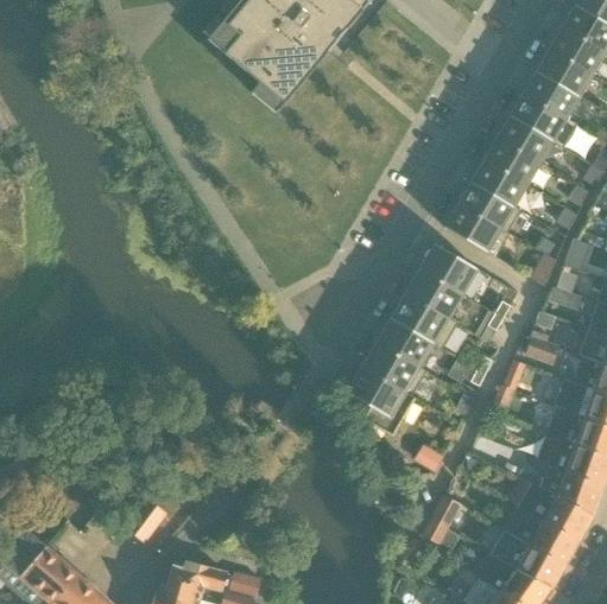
[(241,0),(225,20),(212,36),(209,38),(215,43),(221,48),(261,81),(285,101),(286,102),(329,51),(330,50),(337,42),(335,40),(337,38),(340,39),(348,29),(367,6),(372,0),(241,0)]
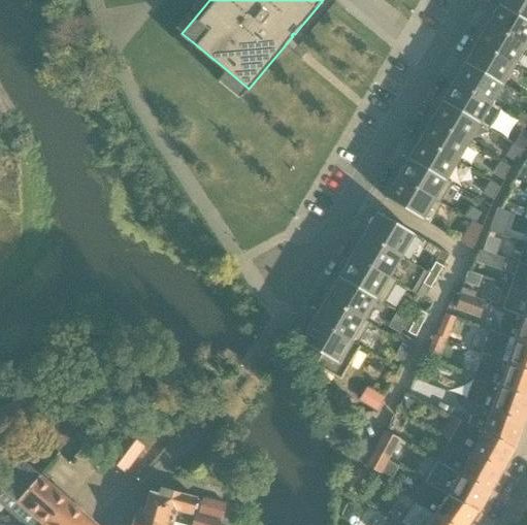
[(502,0),(501,3),(505,5),(526,18),(526,0),(502,0)]
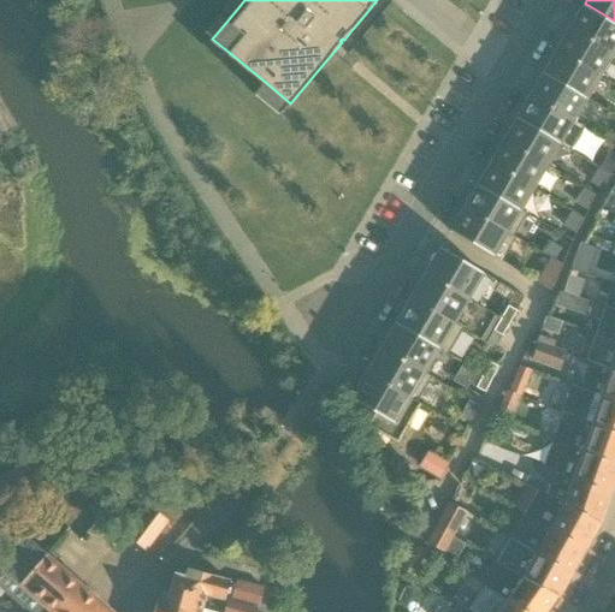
[(614,21),(590,6),(585,4),(572,25),(577,29),(614,52),(614,21)]
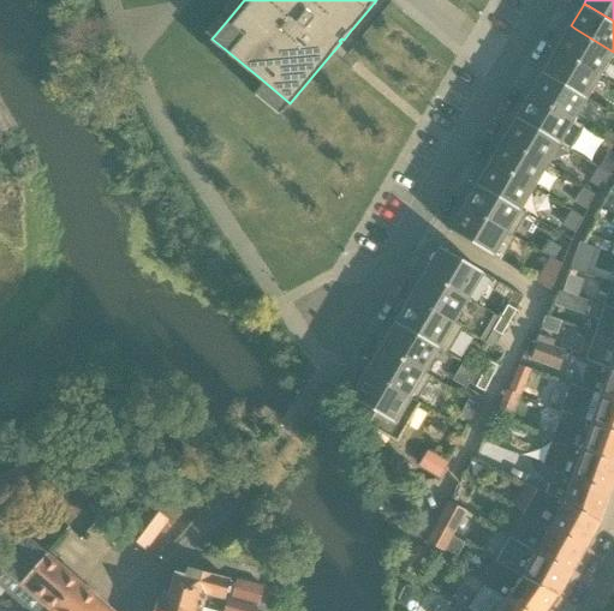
[(613,52),(576,29),(571,25),(558,48),(562,52),(600,73),(613,53),(613,52)]
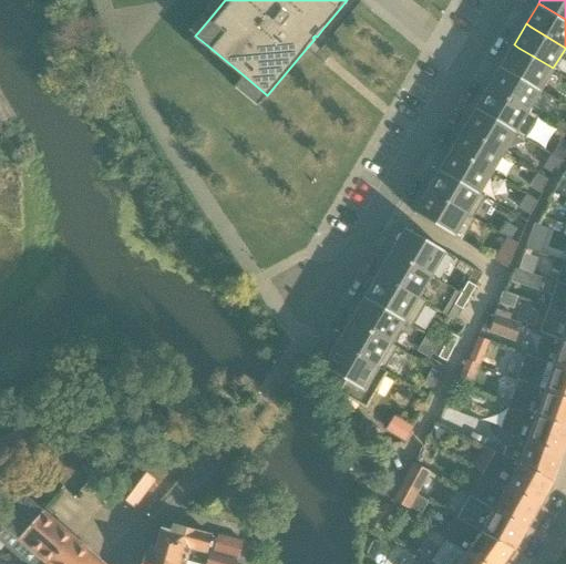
[(553,68),(518,48),(514,44),(502,65),(506,69),(541,89),(553,70),(553,68)]
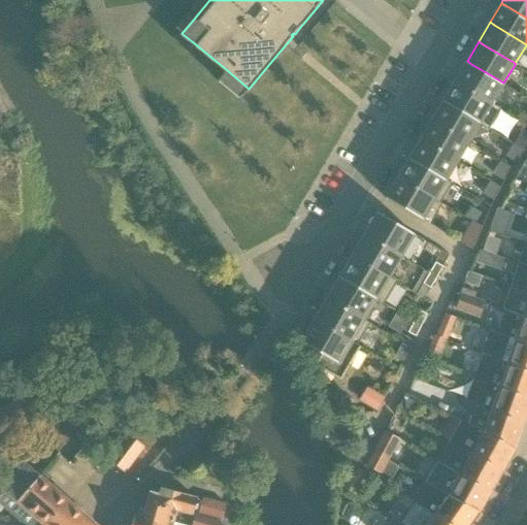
[(503,83),(471,64),(467,61),(455,80),(460,83),(492,102),(493,101),(503,84),(503,83)]
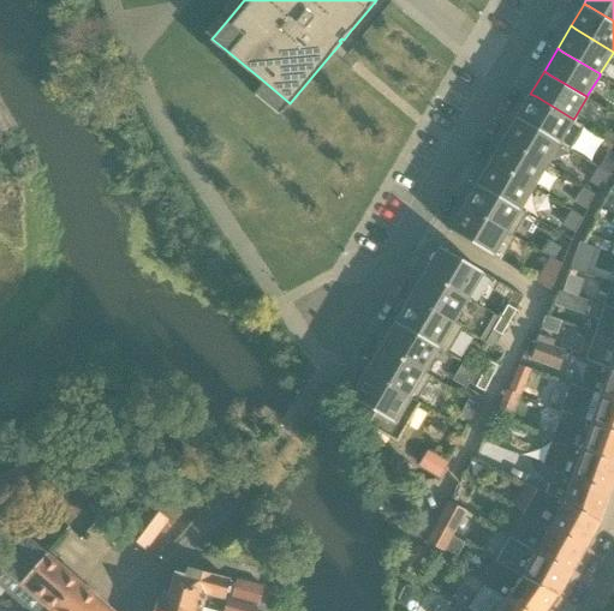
[(573,119),(536,96),(530,94),(517,115),(523,119),(566,144),(571,148),(584,124),(580,121),(574,118),(573,119)]
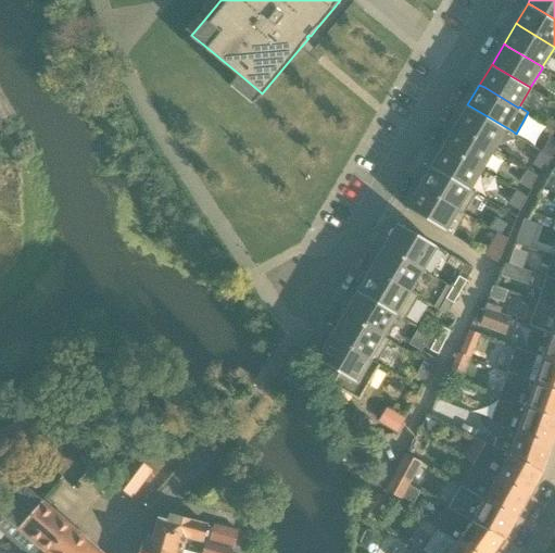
[(512,130),(472,108),(467,104),(455,125),(461,128),(494,148),(506,129),(506,128),(512,132),(516,134),(512,130)]
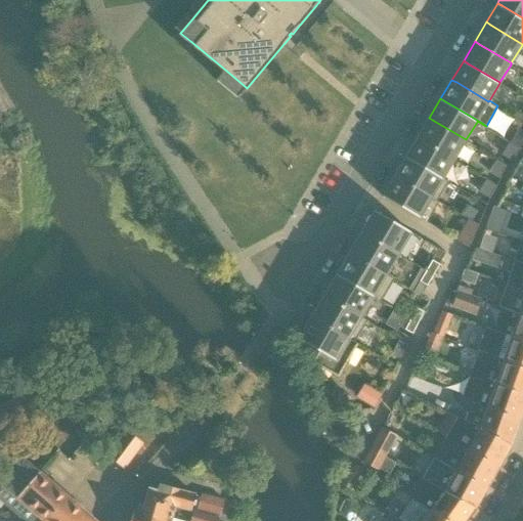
[(466,139),(434,121),(429,118),(418,137),(423,140),(454,159),(466,140),(466,139)]
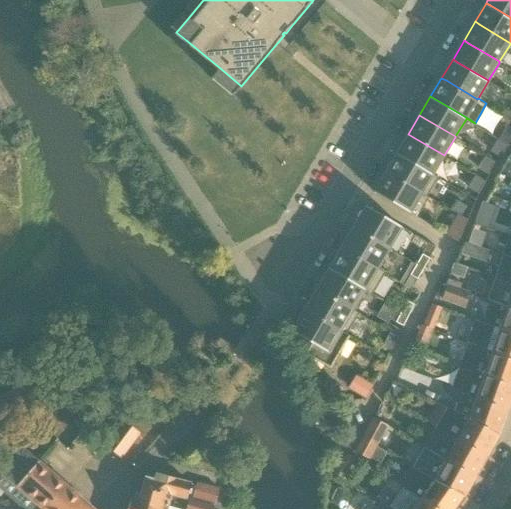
[(444,155),(413,137),(408,134),(397,153),(402,155),(438,176),(438,177),(439,175),(434,172),(444,156),(444,155)]
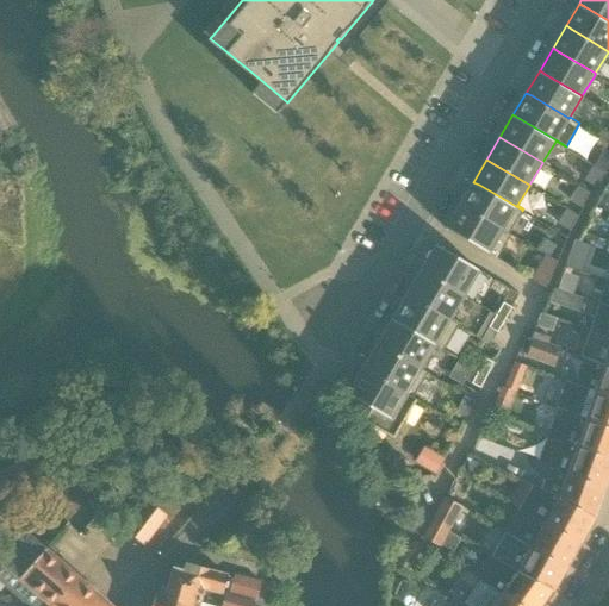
[(602,187),(608,177),(608,173),(602,169),(594,181),(602,187)]
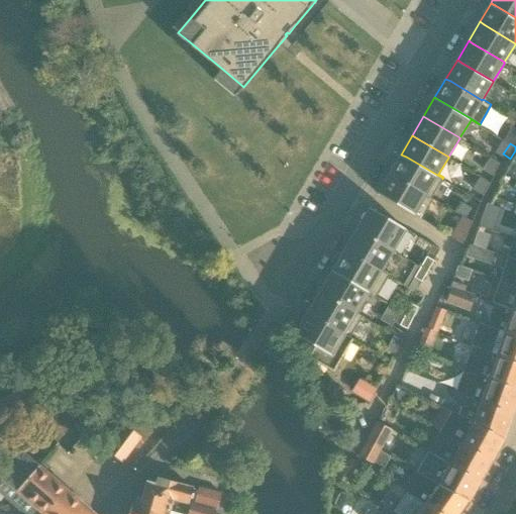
[(442,178),(406,157),(401,155),(390,173),(395,176),(431,197),(433,199),(434,197),(432,196),(442,179),(442,178)]
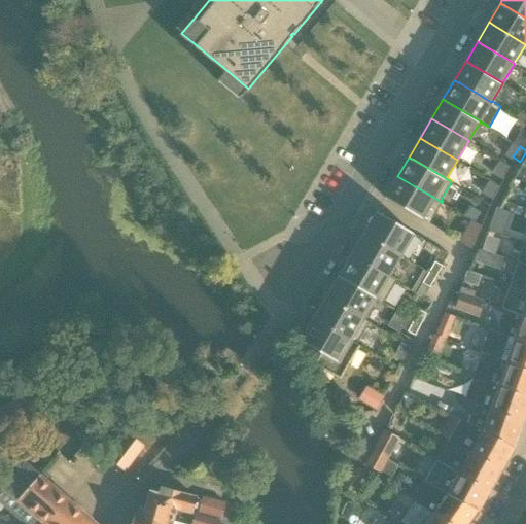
[(501,172),(494,182),(501,187),(510,177),(501,172)]
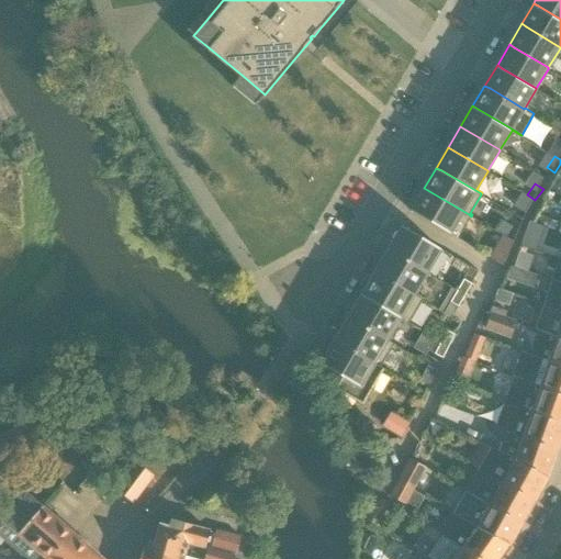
[(469,214),(429,191),(424,188),(413,207),(412,209),(417,212),(457,235),(459,236),(460,235),(471,216),(469,214)]
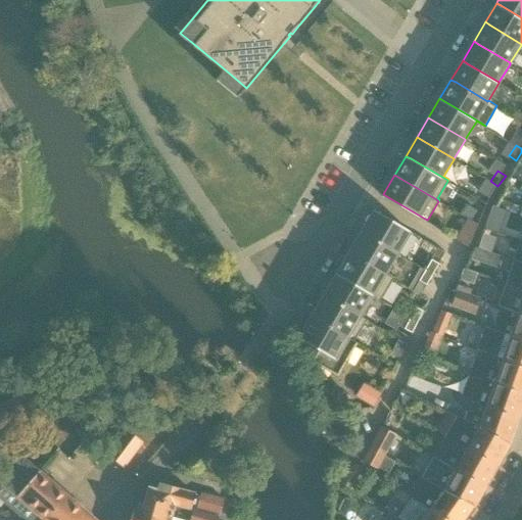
[(497,186),(490,181),(483,191),(490,196),(497,186)]
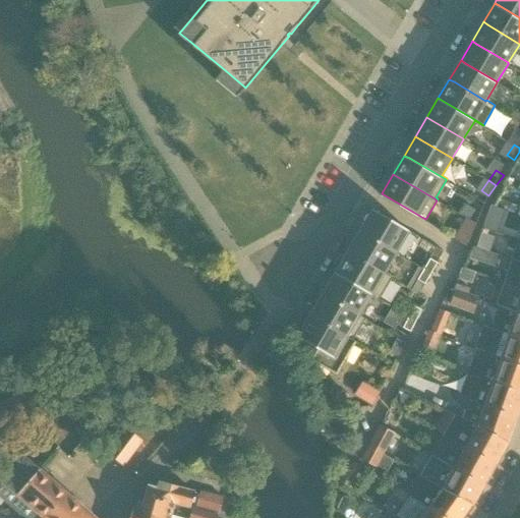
[(489,208),(489,209),(504,214),(505,210),(506,209),(506,208),(492,203),(490,207),(489,208)]
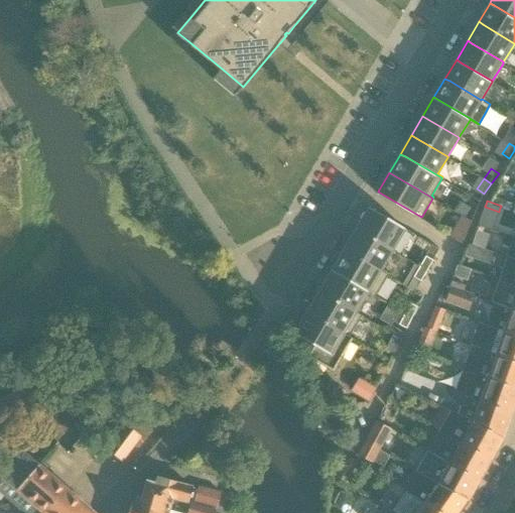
[(405,228),(406,227),(370,206),(358,227),(363,230),(394,248),(405,228)]
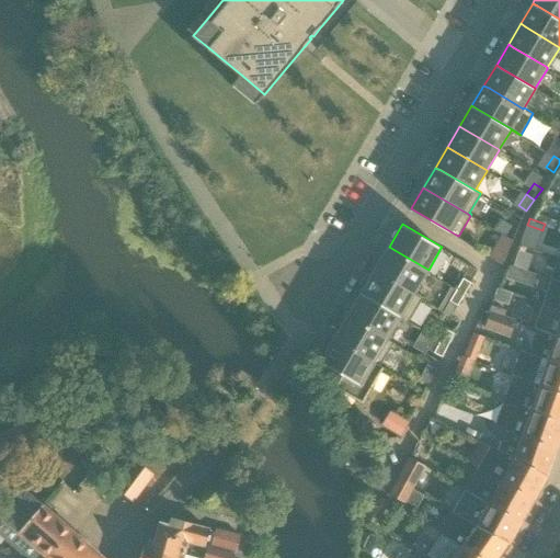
[(510,224),(504,236),(513,240),(518,227),(510,224)]
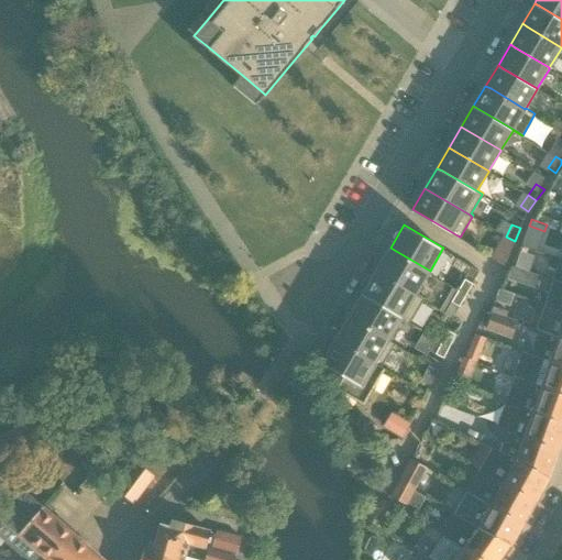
[(510,253),(515,241),(506,237),(500,250),(510,253)]
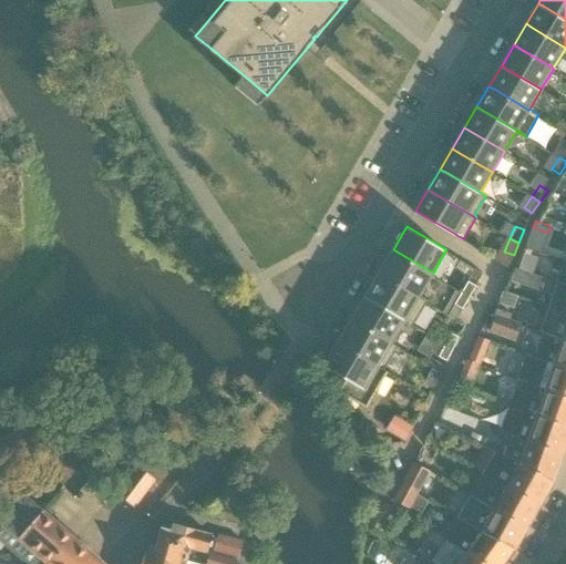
[(433,273),(399,253),(393,249),(380,273),(384,276),(419,296),(420,295),(432,275),(433,273)]
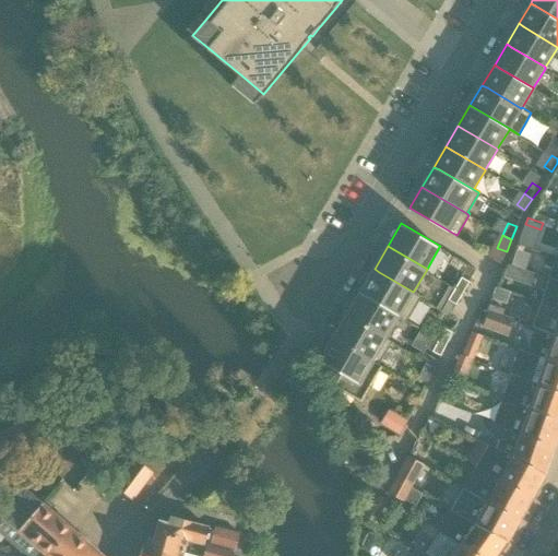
[(548,251),(545,262),(555,265),(555,263),(557,258),(557,255),(548,251)]
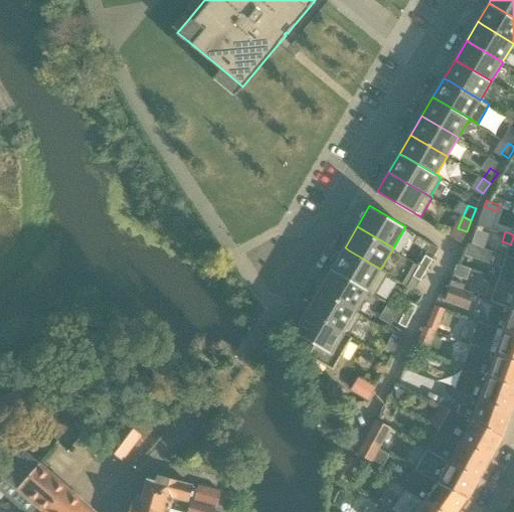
[(380,269),(349,250),(345,247),(332,269),(337,271),(373,293),(375,294),(388,273),(385,271),(381,268),(380,269)]
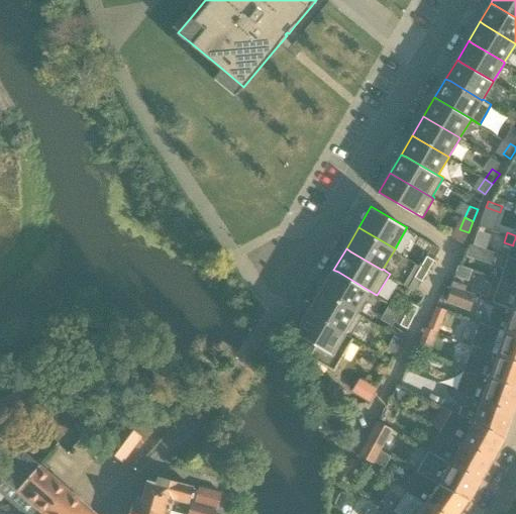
[(515,259),(509,257),(509,254),(496,250),(492,262),(515,270),(515,259)]
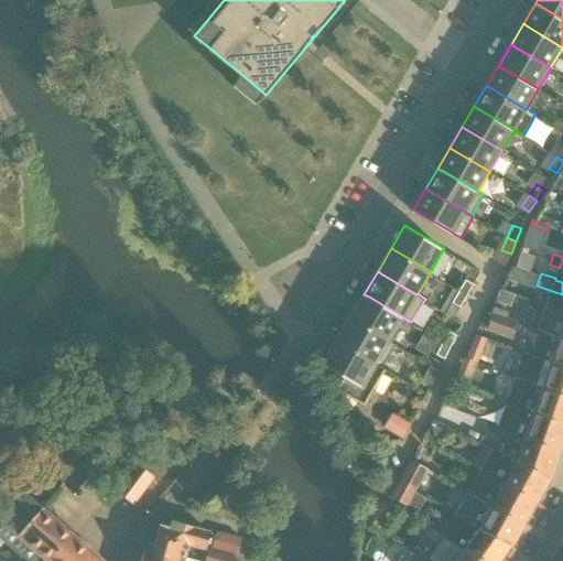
[(468,293),(475,282),(467,278),(461,289),(468,293)]
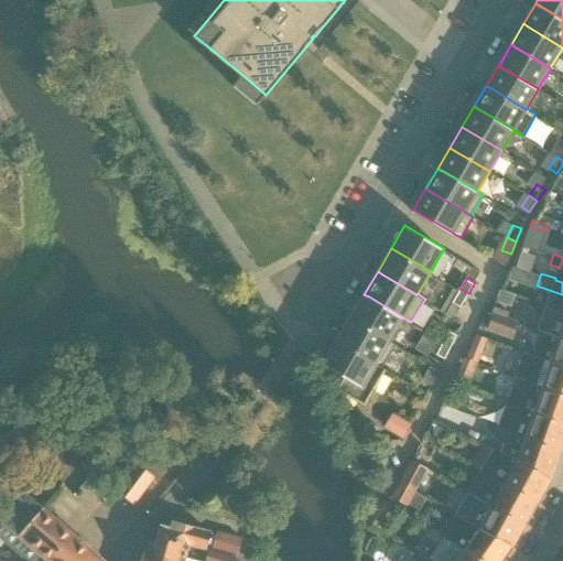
[(462,305),(468,293),(461,289),(453,301),(462,305)]
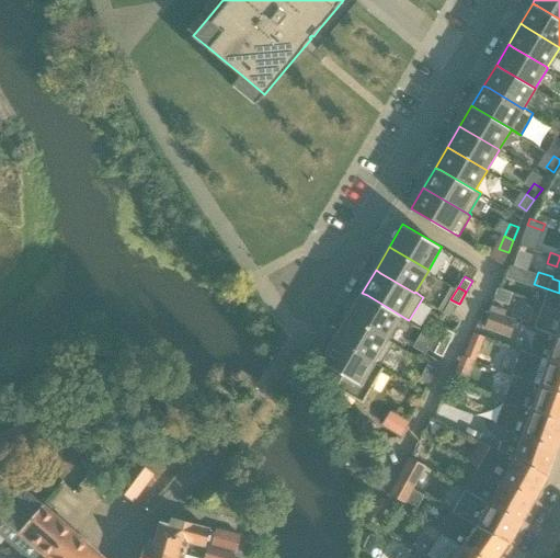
[(407,319),(367,295),(362,293),(349,316),(354,318),(392,341),(393,342),(395,341),(393,340),(388,338),(400,317),(401,317),(406,319),(409,321),(409,320),(407,319)]
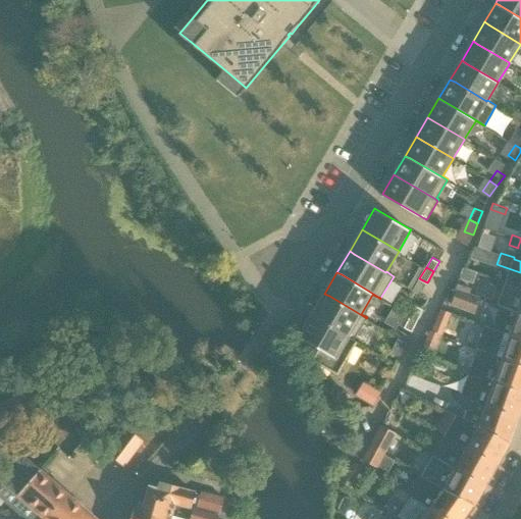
[(520,286),(506,280),(499,303),(502,304),(502,306),(520,313),(520,286)]
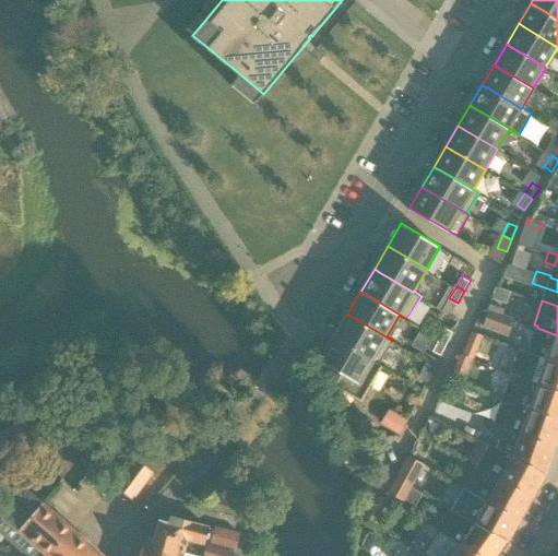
[(514,318),(489,309),(484,323),(509,333),(514,318)]
